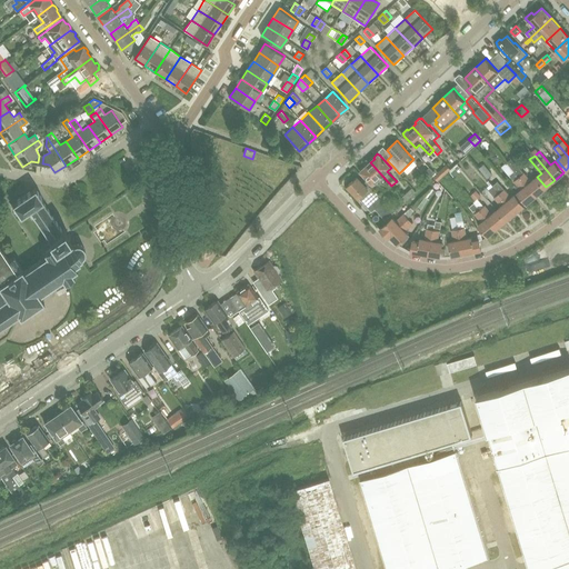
[(543,189),(535,178),(530,181),(511,158),(507,162),(535,196),(543,189)]
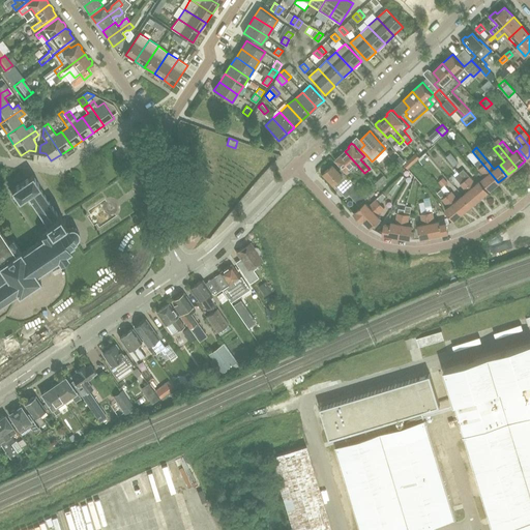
[(337,158),(336,159),(348,171),(351,169),(359,178),(364,173),(345,151),(342,155),(341,153),(336,157),(337,158)]
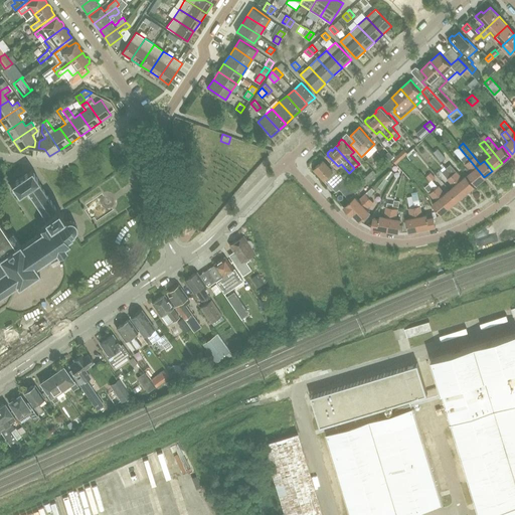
[(484,177),(459,147),(454,151),(461,158),(472,172),(468,174),(476,184),(484,177)]
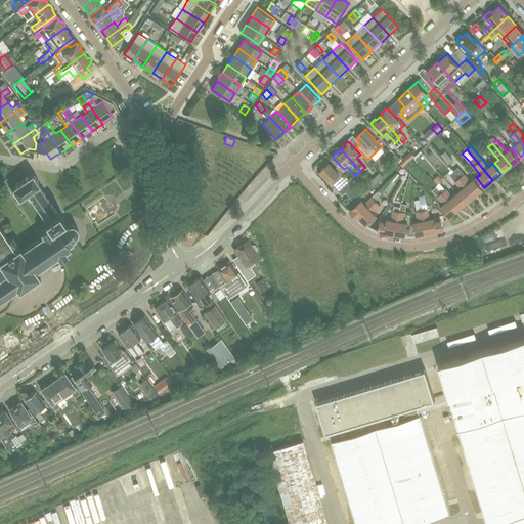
[(402,161),(405,164),(415,156),(411,151),(402,161)]
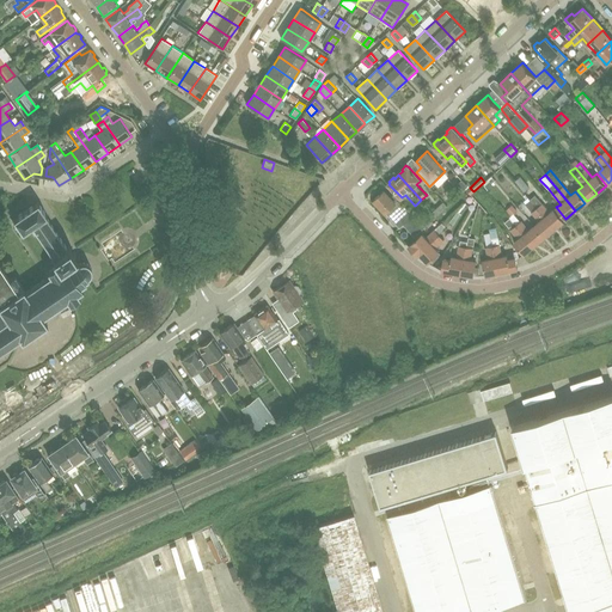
[(530,188),(520,177),(514,181),(524,191),(530,188)]
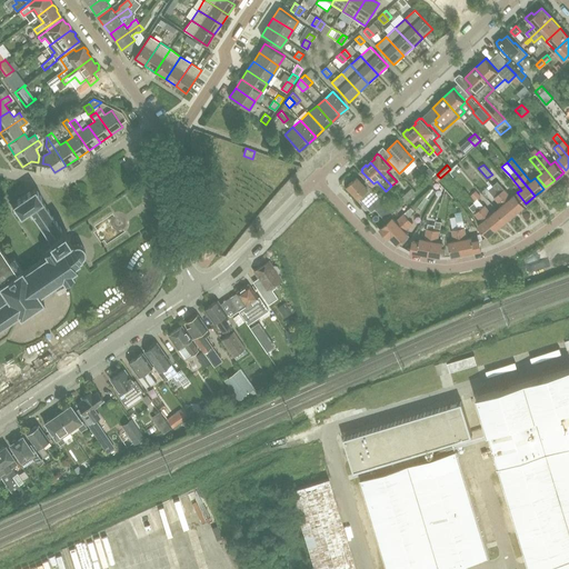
[(391,207),(367,181),(363,183),(358,177),(356,179),(353,181),(352,181),(349,185),(348,186),(356,193),(365,205),(368,201),(385,220),(395,211),(391,207)]
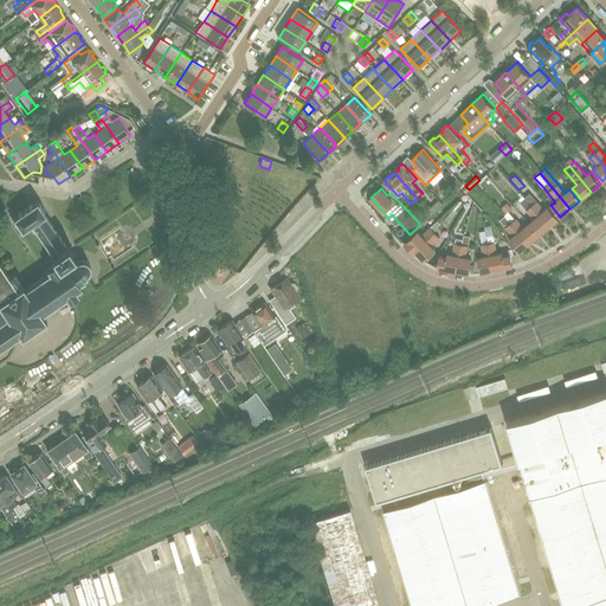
[(558,218),(548,207),(545,211),(532,195),(530,193),(524,198),(526,198),(548,226),(558,218)]
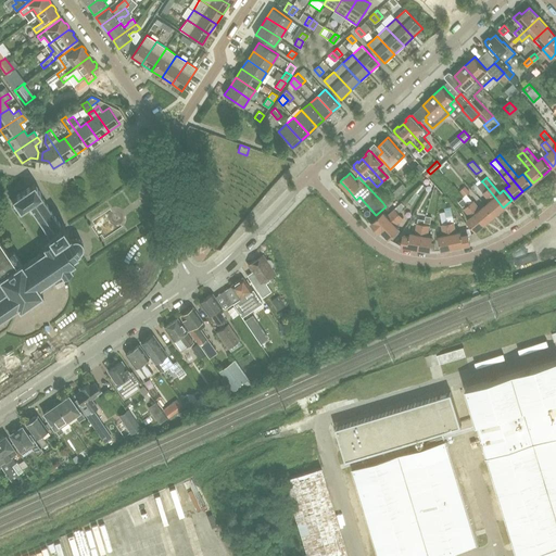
[(503,207),(482,181),(477,186),(490,201),(487,204),(494,215),(503,207)]
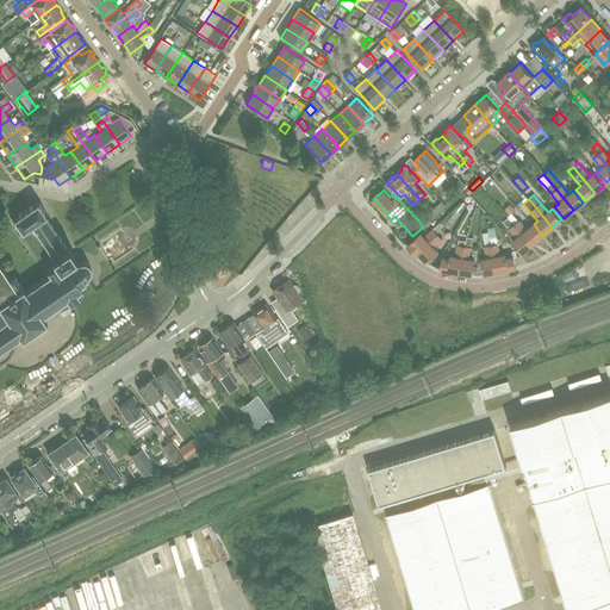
[(11,279),(0,262),(0,349),(20,336),(22,340),(48,322),(43,316),(67,299),(69,303),(80,296),(78,292),(83,288),(81,285),(87,281),(86,280),(89,278),(88,277),(89,275),(91,274),(91,273),(92,272),(92,271),(92,268),(92,267),(91,266),(91,265),(89,263),(88,262),(87,262),(86,261),(85,261),(83,261),(82,261),(81,261),(80,261),(79,262),(75,257),(76,256),(69,246),(68,247),(47,215),(48,215),(38,200),(32,204),(23,210),(13,217),(23,231),(31,225),(53,256),(57,263),(47,271),(50,274),(26,290),(16,275),(11,279)]
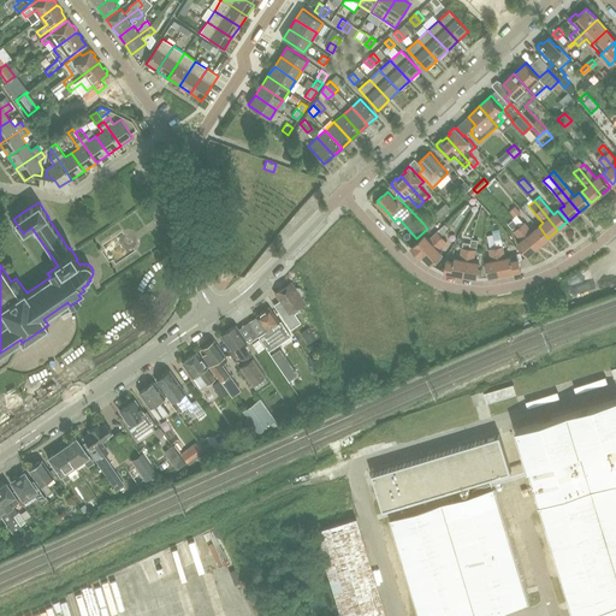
[(446,203),(436,213),(439,218),(450,208),(446,203)]
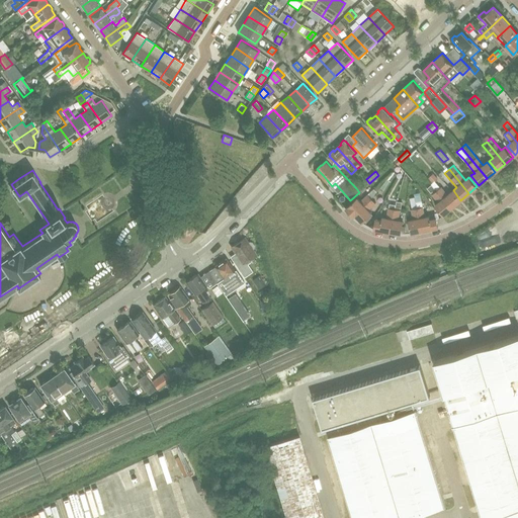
[(383,190),(390,180),(387,179),(380,187),(383,190)]
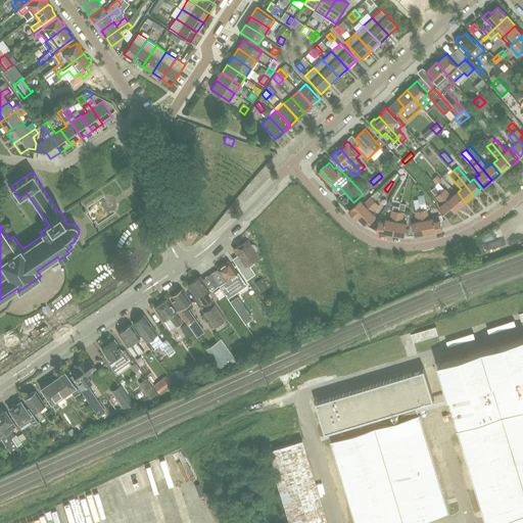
[(463,203),(456,194),(452,197),(444,189),(443,189),(438,183),(435,186),(439,191),(440,192),(456,209),(463,203)]
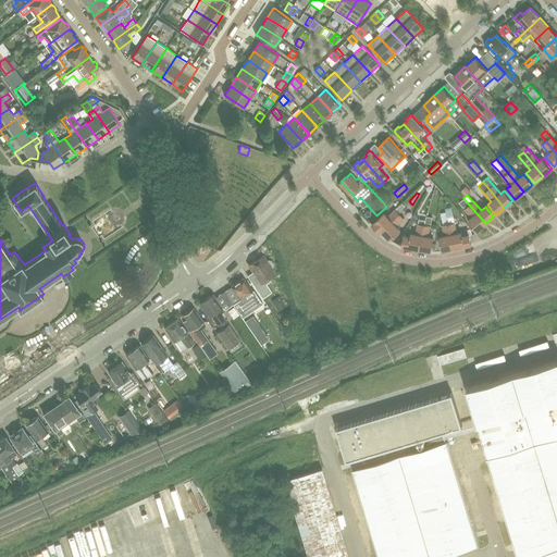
[(463,207),(468,203),(463,198),(459,202),(463,207)]
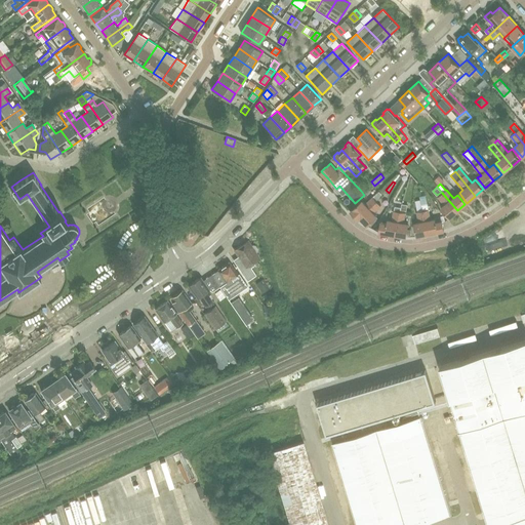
[(359,216),(376,201),(381,194),(379,192),(365,204),(362,201),(351,211),(358,219),(360,217),(359,216)]
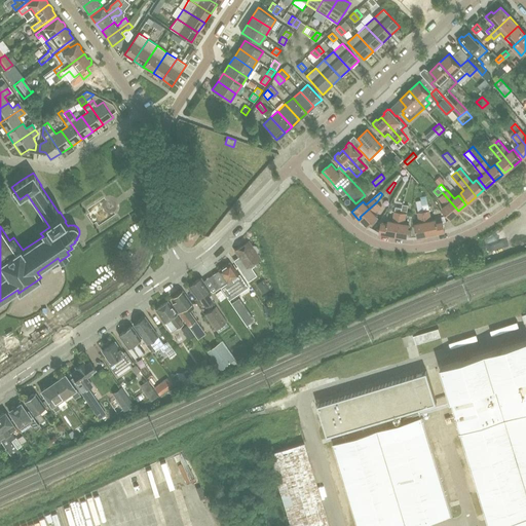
[(458,211),(443,193),(439,197),(446,205),(442,209),(450,218),(458,211)]
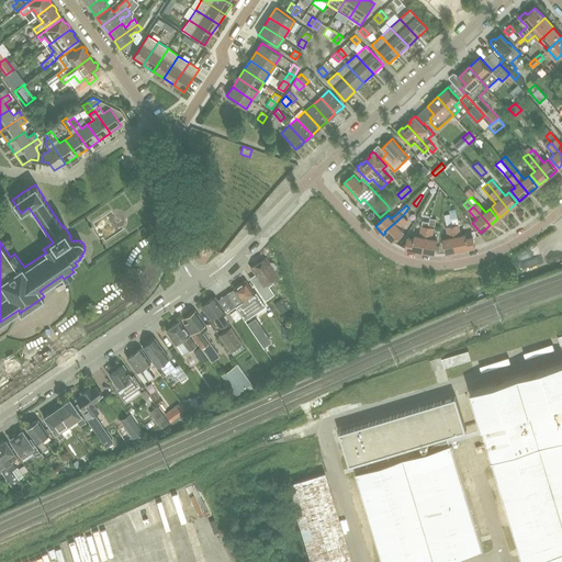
[(458,250),(475,246),(473,236),(467,238),(465,234),(461,235),(459,224),(458,224),(457,217),(454,209),(448,211),(449,214),(450,214),(458,250)]
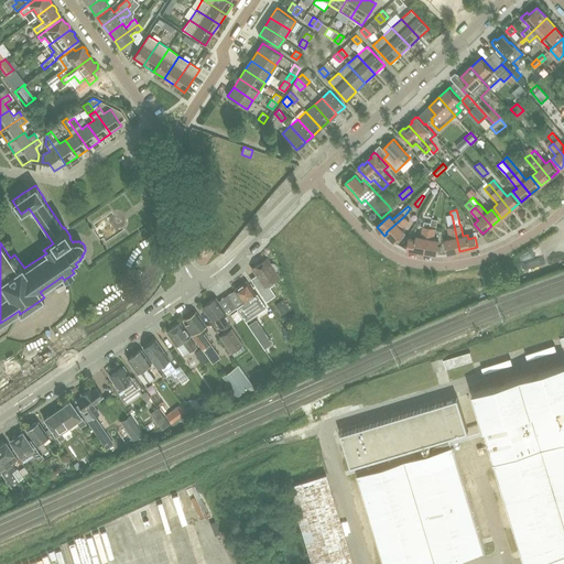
[(447,253),(459,251),(452,215),(451,215),(446,216),(447,221),(448,228),(447,228),(451,239),(445,240),(447,253)]
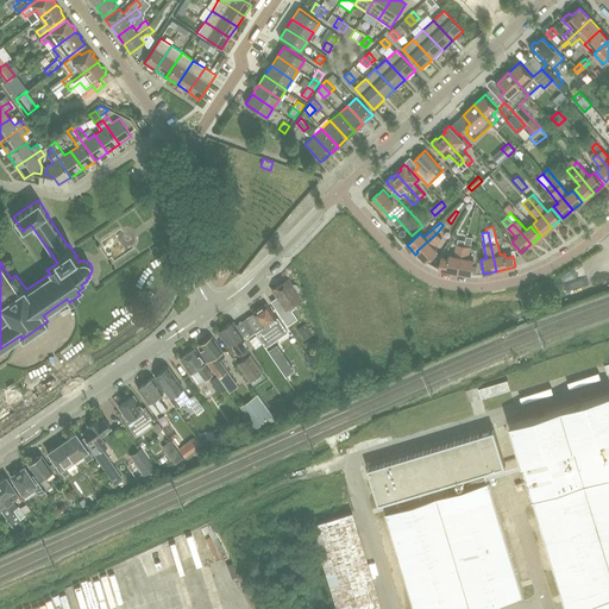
[(437,251),(433,248),(441,239),(437,233),(416,251),(418,252),(426,262),(437,251)]
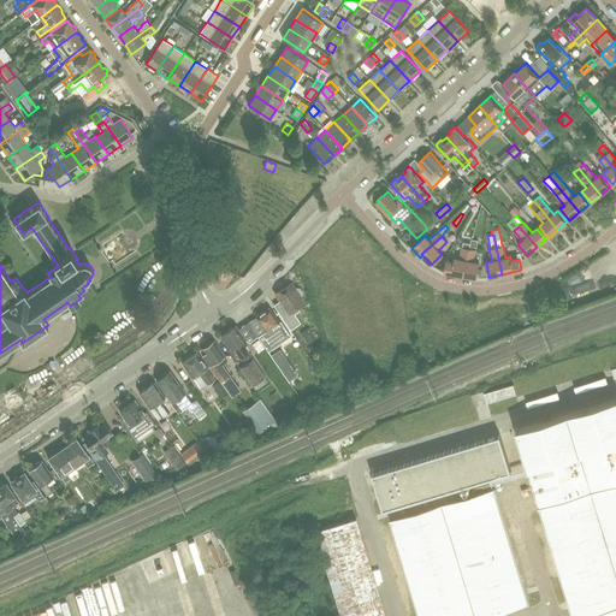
[(446,261),(444,272),(465,276),(469,249),(462,248),(460,259),(454,259),(454,262),(446,261)]
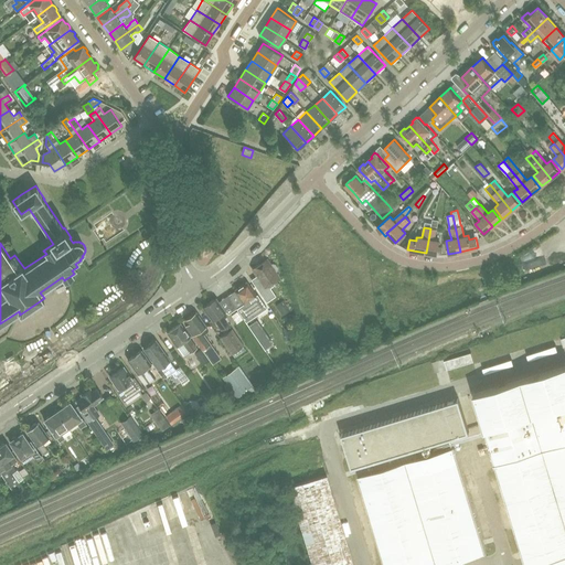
[(430,228),(426,253),(437,255),(439,242),(434,241),(436,230),(430,228)]
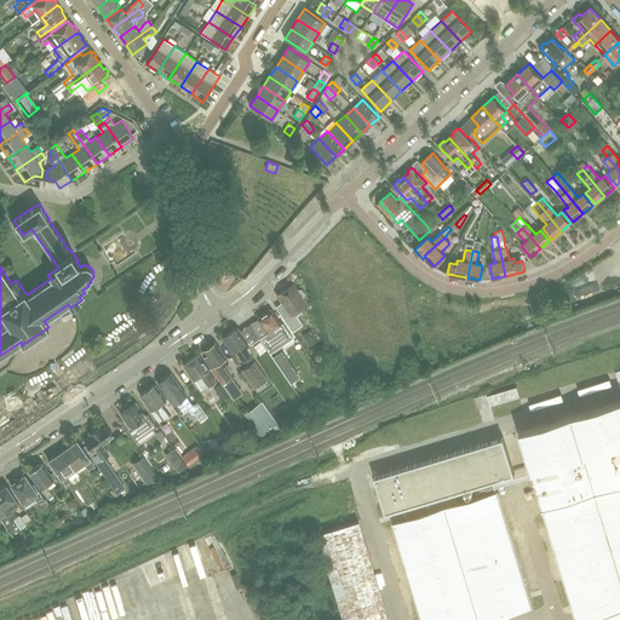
[(303,290),(300,290),(298,291),(293,285),(279,294),(283,303),(283,306),(279,309),(293,332),(304,325),(298,316),(302,313),(303,310),(302,309),(306,304),(303,298),(305,297),(305,294),(303,290)]
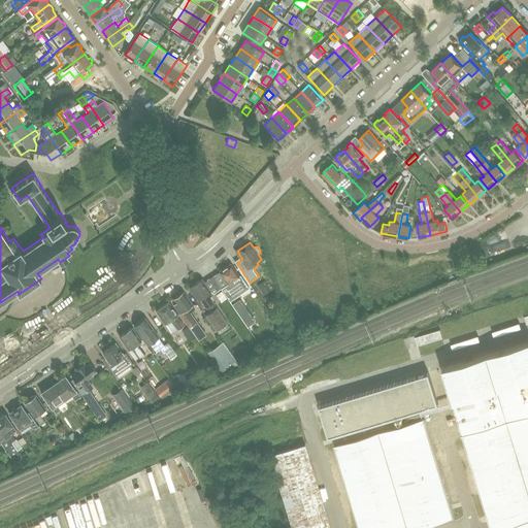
[(228,298),(230,297),(233,301),(244,294),(241,289),(235,279),(240,276),(231,263),(220,271),(228,284),(222,288),(228,298)]
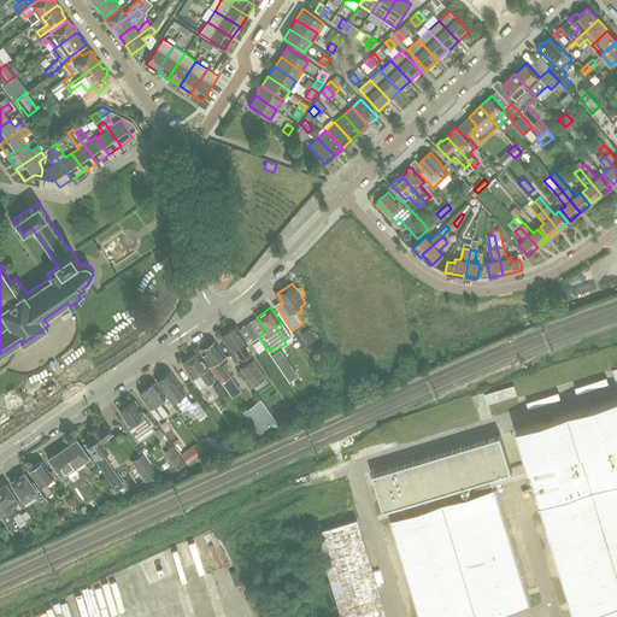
[(235,348),(244,360),(251,354),(242,342),(247,340),(238,324),(222,335),(233,350),(235,348)]
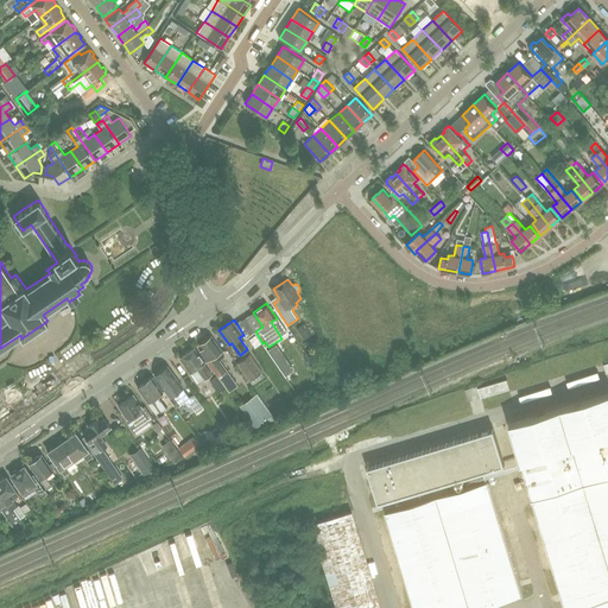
[(312,334),(305,323),(297,329),(304,340),(312,334)]
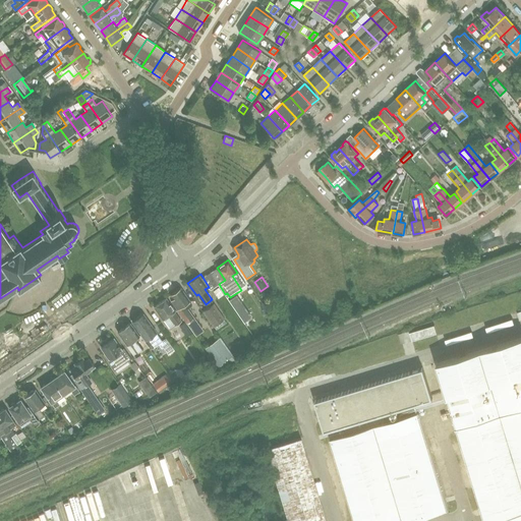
[(204,331),(193,317),(187,308),(191,305),(192,302),(181,287),(172,294),(174,298),(171,300),(177,309),(178,308),(196,336),(204,331)]
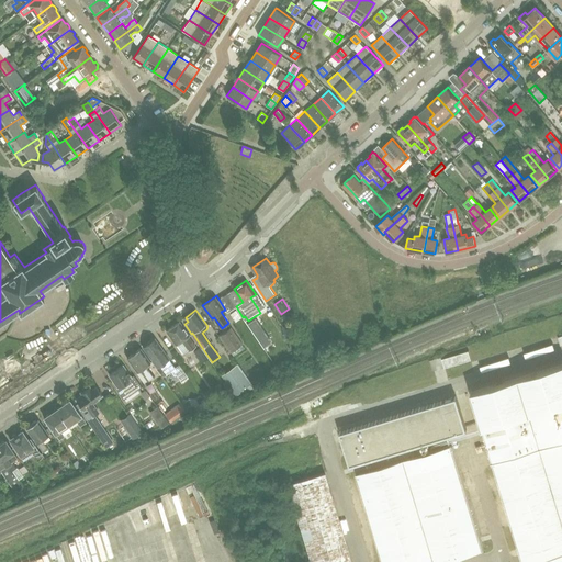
[(181,340),(189,351),(197,346),(189,336),(190,335),(180,321),(167,330),(176,345),(181,340)]
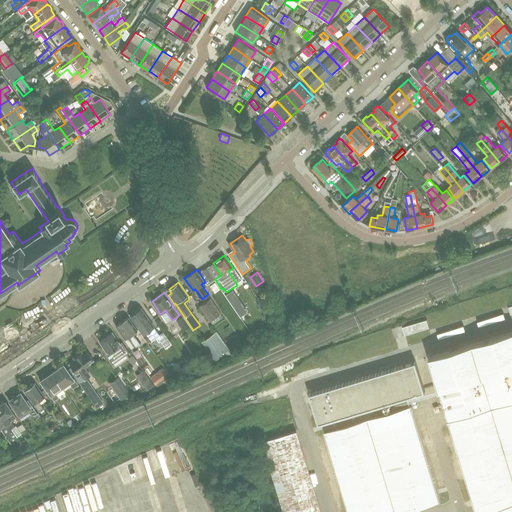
[(265,297),(258,298),(260,308),(267,306),(265,297)]
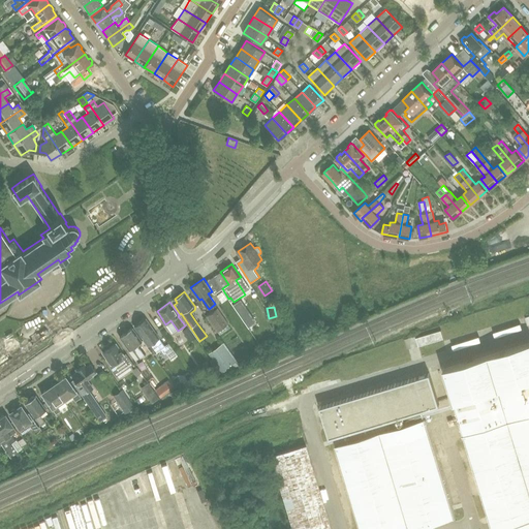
[(223,319),(216,309),(207,315),(217,330),(224,323),(222,320),(223,319)]
